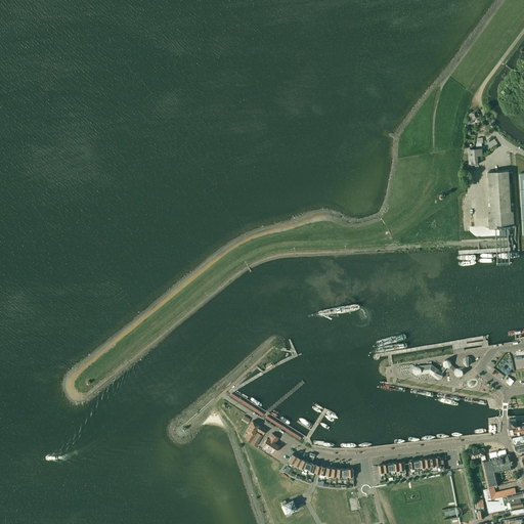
[(473,120),(479,117),(476,111),(471,113),(469,114),(471,118),(469,119),(470,121),(471,123),(472,123),(473,122),(472,120),(473,119),(473,120)]
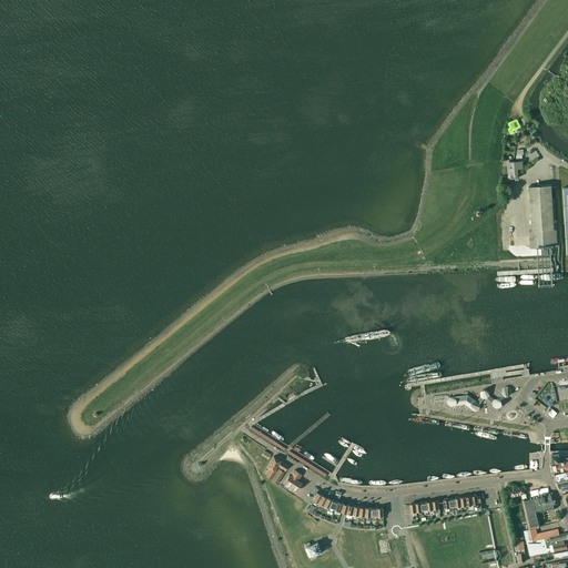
[(523,165),(523,161),(509,161),(509,173),(508,173),(508,178),(518,178),(518,173),(517,169),(521,169),(521,165),(523,165)]
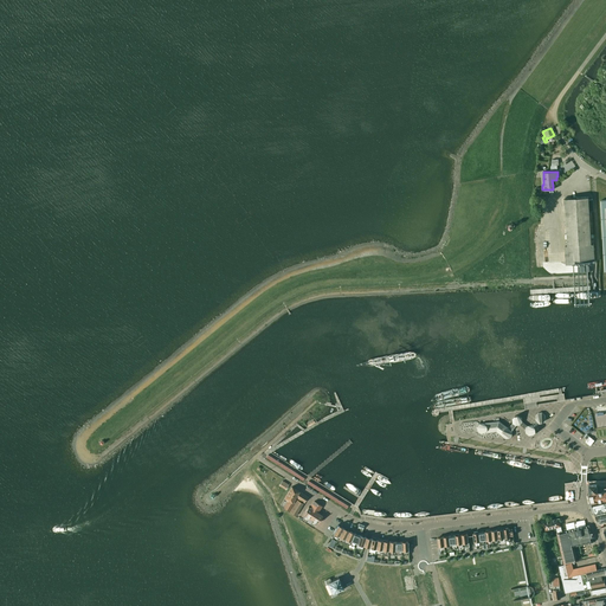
[(594,263),(593,244),(591,244),(588,198),(577,198),(563,198),(565,205),(567,246),(565,246),(566,264),(594,263)]
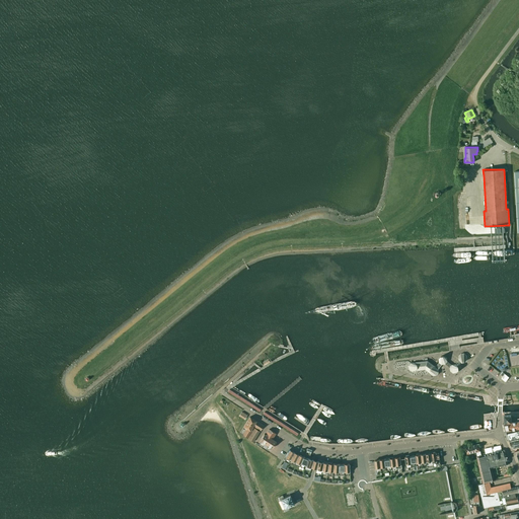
[(466,198),(457,199),(458,222),(467,222),(466,198)]
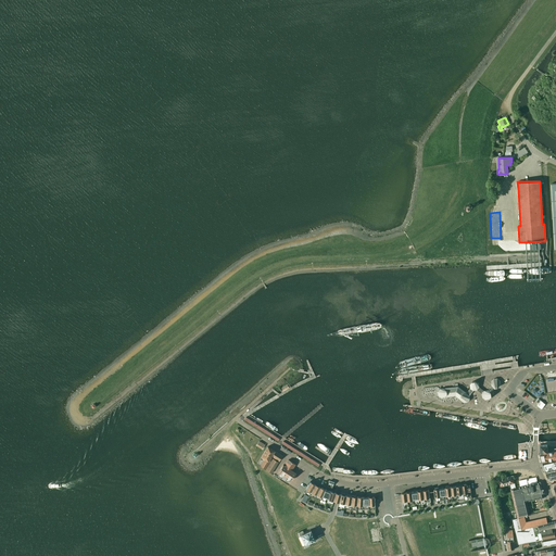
[(497,378),(493,379),(491,381),(492,386),(494,388),(496,387),(498,387),(501,384),(500,380),(497,378)]
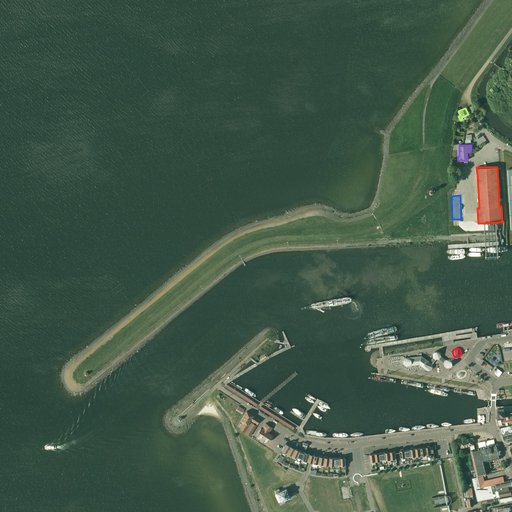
[(449,359),(446,360),(441,356),(441,353),(438,351),(435,351),(433,354),(433,357),(436,359),(439,359),(444,362),(444,366),(447,368),(450,367),(452,365),(452,361),(449,359)]
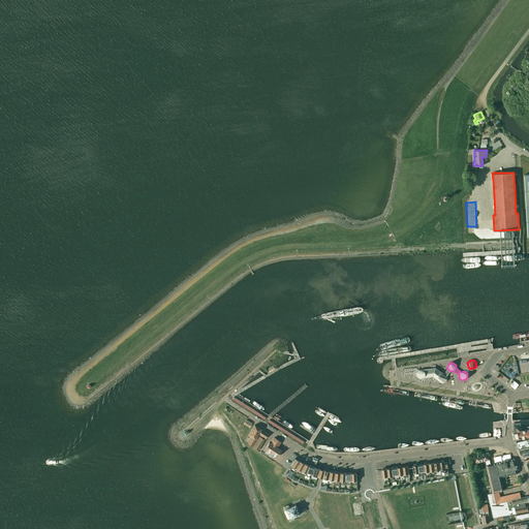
[(446,379),(446,376),(443,374),(436,368),(435,365),(432,365),(432,368),(418,370),(416,373),(416,376),(419,378),(433,376),(436,378),(441,382),(444,382),(445,380),(446,379)]
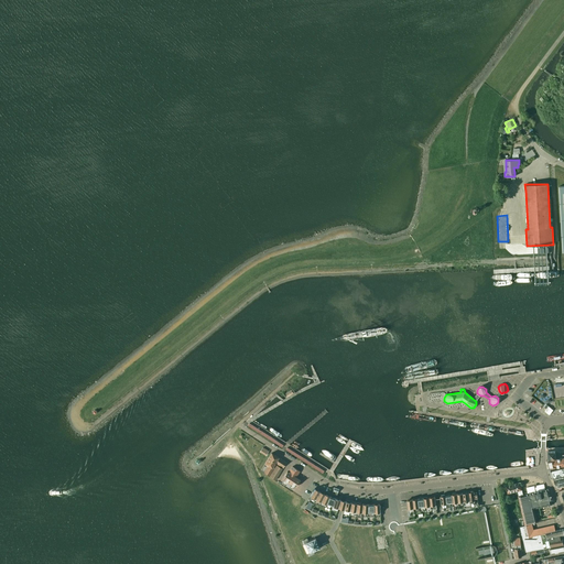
[(283,446),(248,424),(247,426),(282,448),(283,446)]
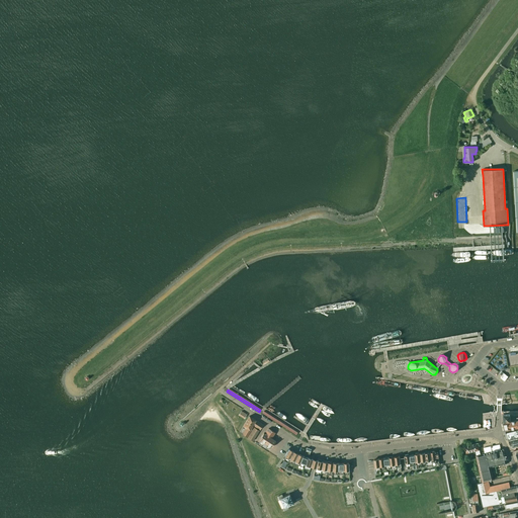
[(262,411),(261,413),(296,435),(297,433),(262,411)]
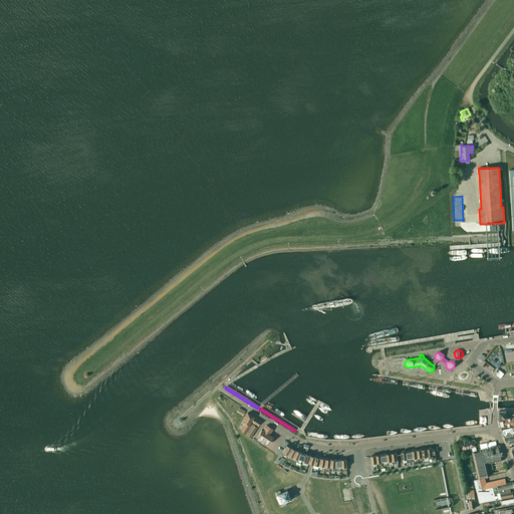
[(251,424),(250,423),(254,417),(247,413),(241,422),(241,423),(237,429),(240,430),(240,431),(245,434),(251,424)]
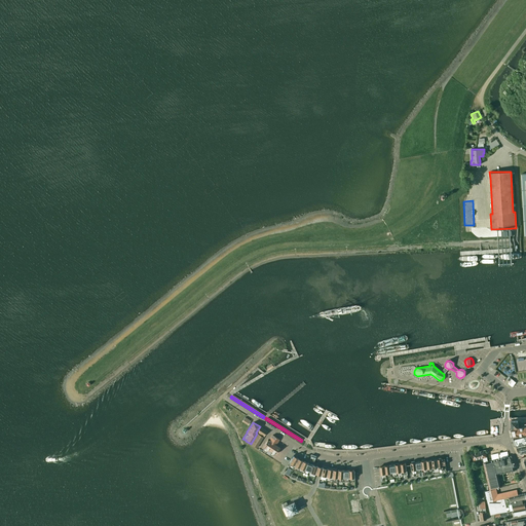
[(264,436),(267,431),(260,426),(257,431),(264,436)]
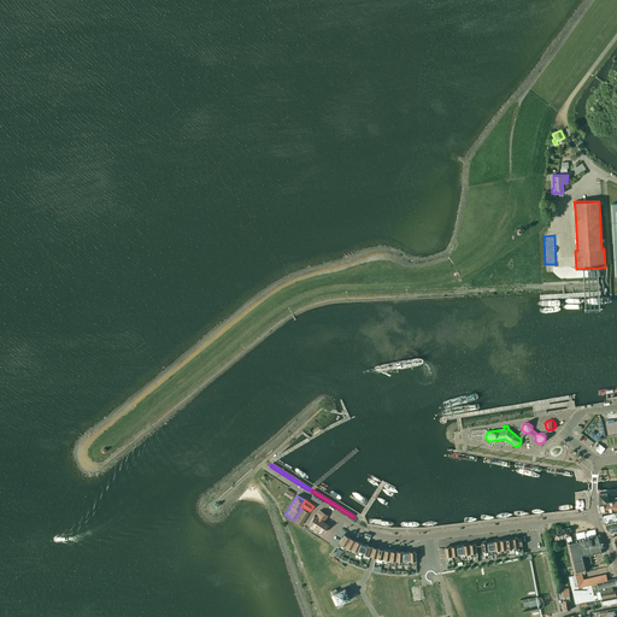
[(603,512),(616,510),(616,500),(600,504),(599,504),(601,512),(603,512)]
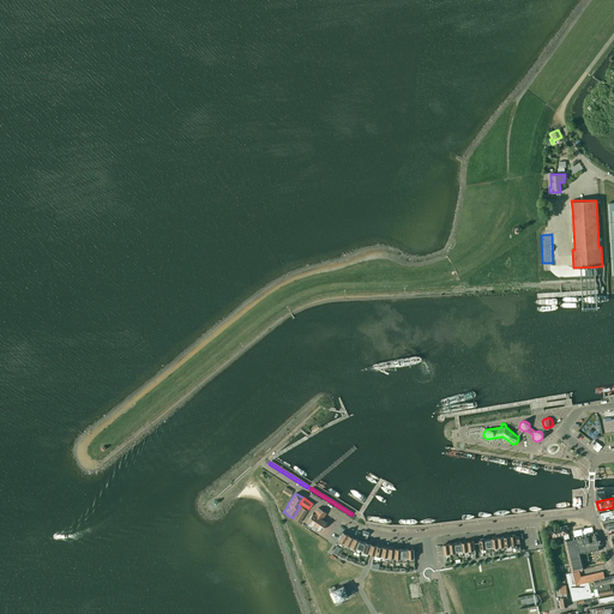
[(300,523),(307,510),(301,506),(294,518),(300,523)]
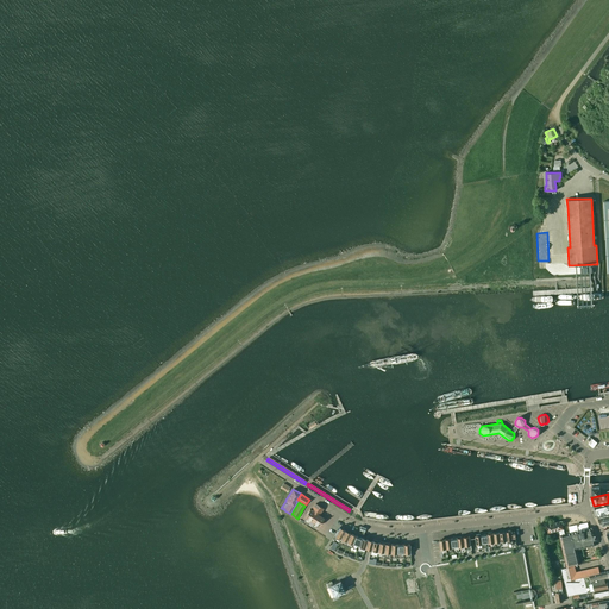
[(307,518),(303,522),(314,528),(318,525),(319,526),(324,519),(319,515),(322,508),(315,503),(312,510),(309,509),(305,516),(307,518)]
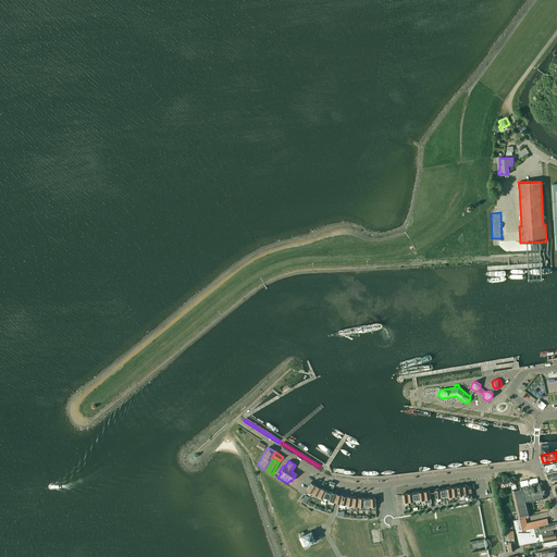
[(546,473),(556,469),(556,460),(543,463),(546,473)]
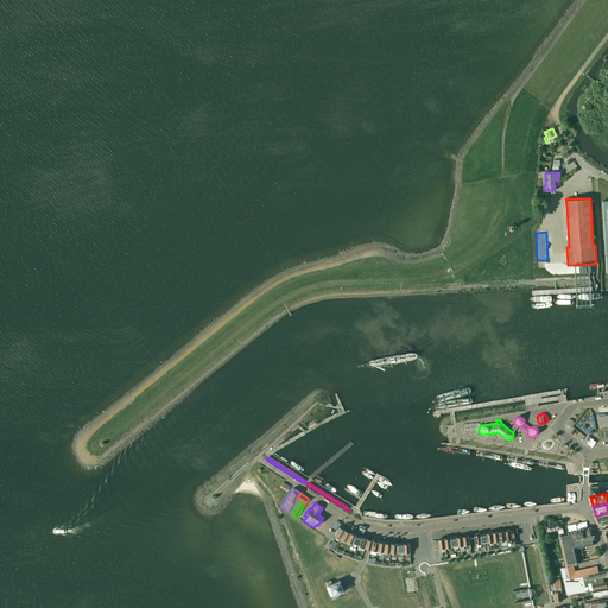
[(607,512),(596,517),(600,523),(601,526),(601,525),(607,523),(607,512)]
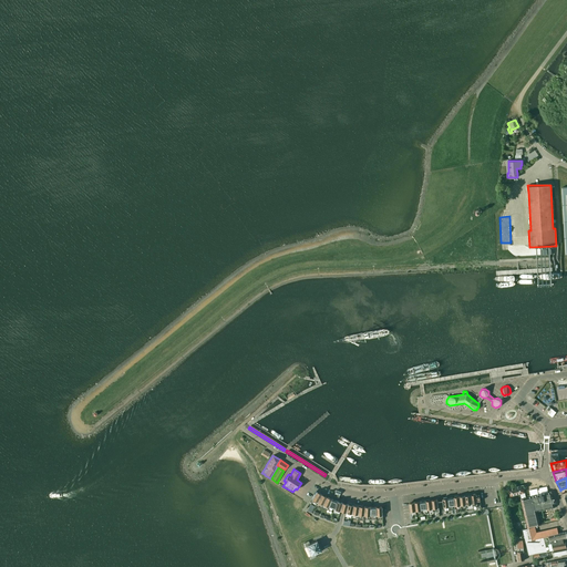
[(522,498),(525,497),(524,493),(525,493),(523,485),(507,488),(509,496),(521,493),(522,498)]
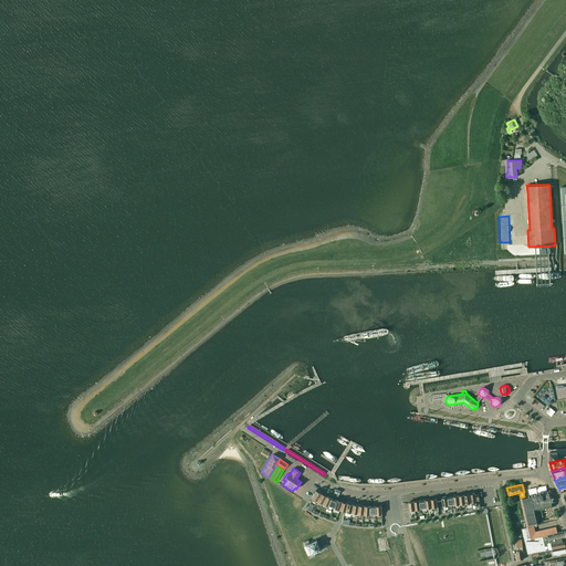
[(526,522),(524,523),(525,526),(527,526),(536,524),(533,507),(546,505),(553,504),(549,491),(547,491),(546,485),(538,488),(538,486),(536,488),(528,490),(530,494),(526,495),(527,496),(524,496),(521,498),(526,522)]
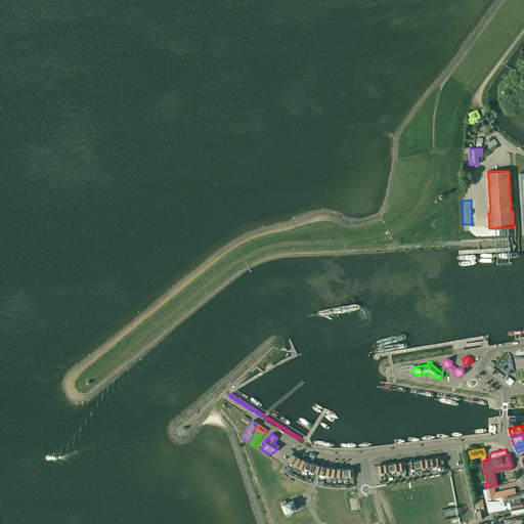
[(293,464),(297,456),(292,453),(288,462),(293,464)]
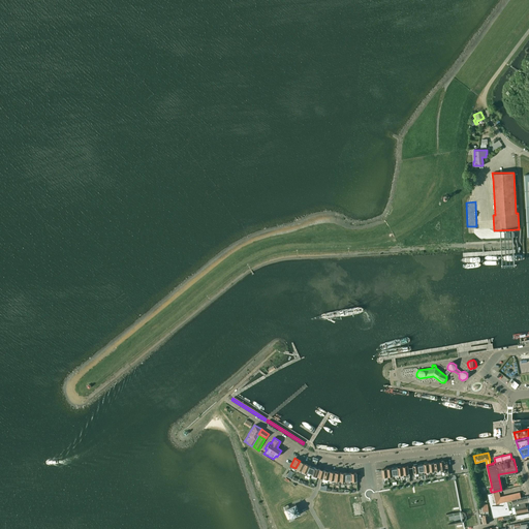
[(296,468),(301,471),(304,463),(300,461),(296,468)]
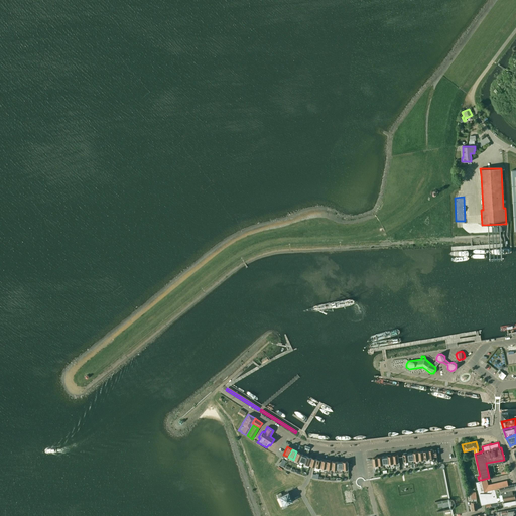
[(428,450),(429,459),(434,459),(434,460),(437,460),(436,450),(433,450),(433,449),(428,450)]
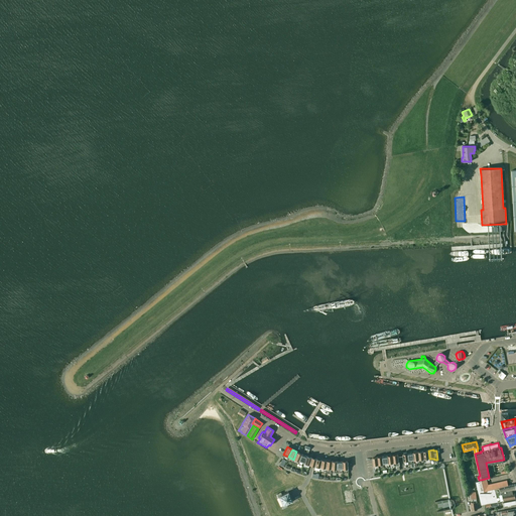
[(293,460),(298,462),(301,454),(296,452),(293,460)]
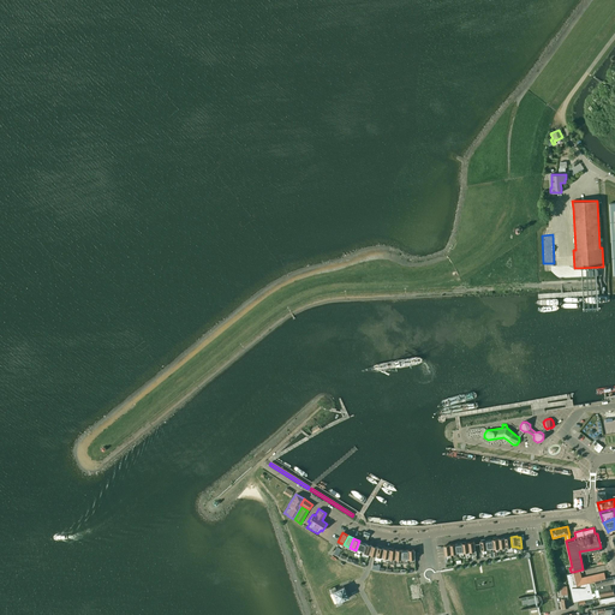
[(356,550),(362,553),(365,543),(359,541),(356,550)]
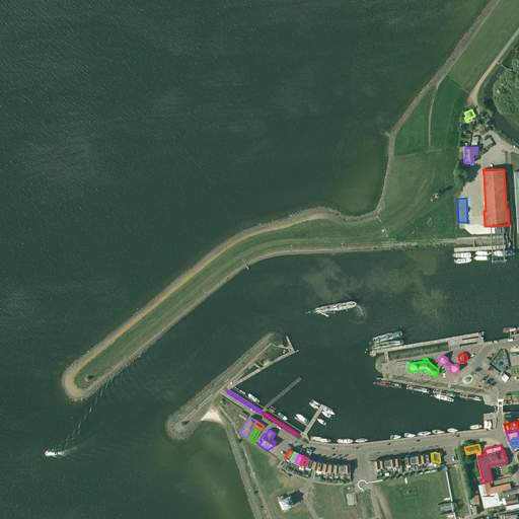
[(487,483),(478,485),(484,508),(493,506),(518,502),(518,499),(517,493),(518,492),(518,491),(518,487),(511,489),(510,486),(509,486),(507,486),(507,487),(506,487),(506,486),(503,487),(503,488),(502,488),(502,487),(499,488),(499,489),(498,489),(498,488),(496,489),(496,490),(495,490),(495,489),(492,490),(491,491),(492,493),(490,493),(490,490),(489,491),(489,490),(489,489),(489,487),(488,487),(488,486),(489,486),(488,483),(487,483)]
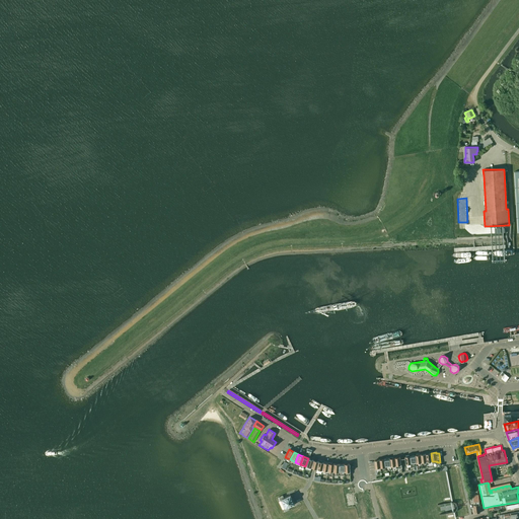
[(290,495),(290,494),(279,499),(284,509),(295,504),(294,503),(294,504),(290,495)]
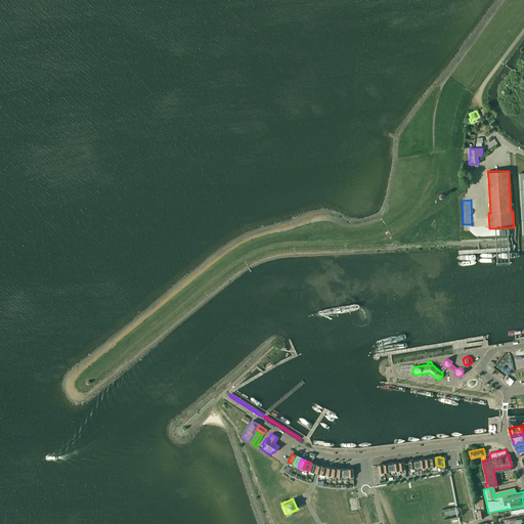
[(355,498),(349,500),(351,511),(357,510),(355,498)]
